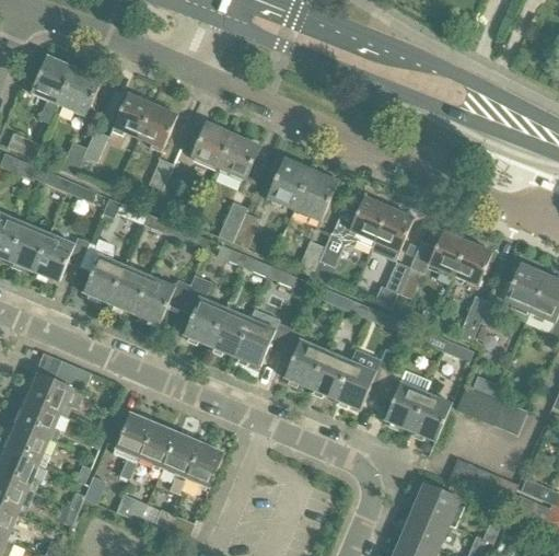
[(28,92),(46,100),(38,118),(49,123),(57,104),(55,103),(72,65),(45,53),(28,92)]
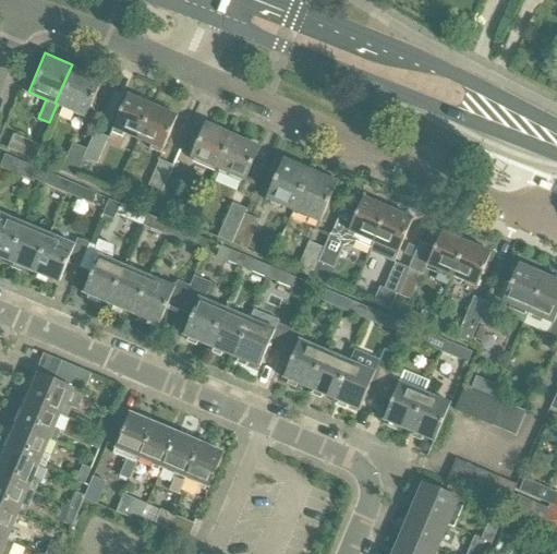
[(55,103),(57,104),(84,116),(100,76),(72,64),(55,103)]
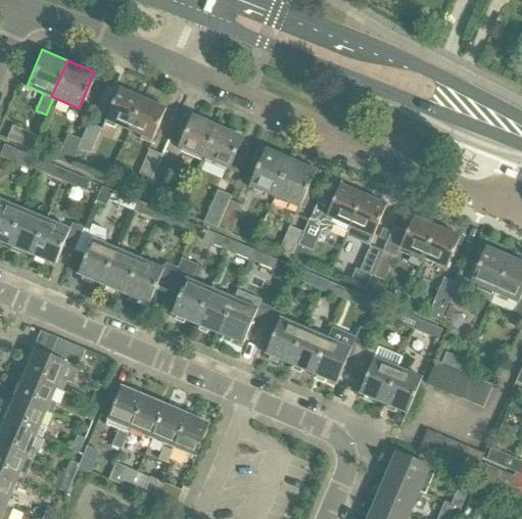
[(102,121),(113,125),(114,122),(128,128),(142,93),(129,87),(128,91),(117,86),(102,121)]
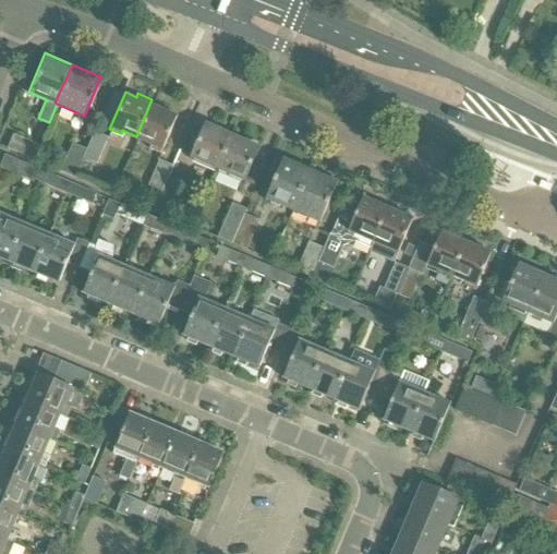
[(136,136),(149,142),(148,145),(159,151),(176,113),(164,108),(166,105),(152,99),(136,136)]
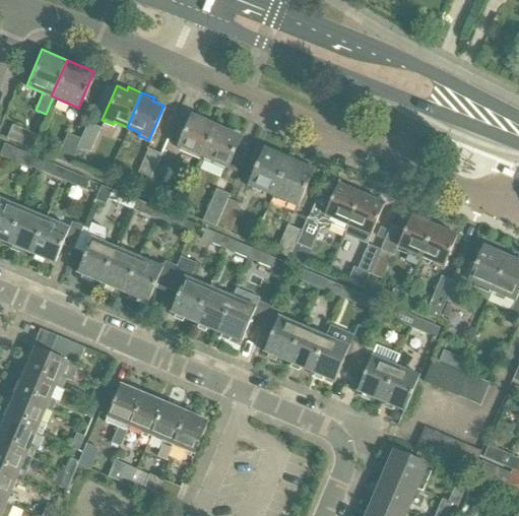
[(190,114),(177,142),(201,153),(214,124),(190,114)]
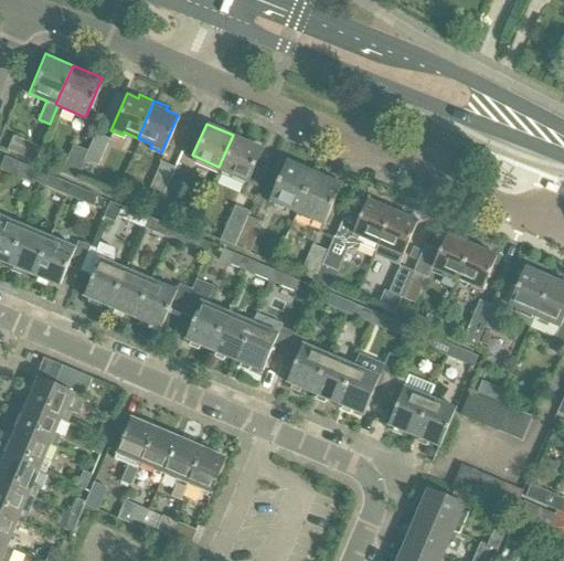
[(94,129),(85,148),(82,157),(94,162),(107,136),(94,129)]
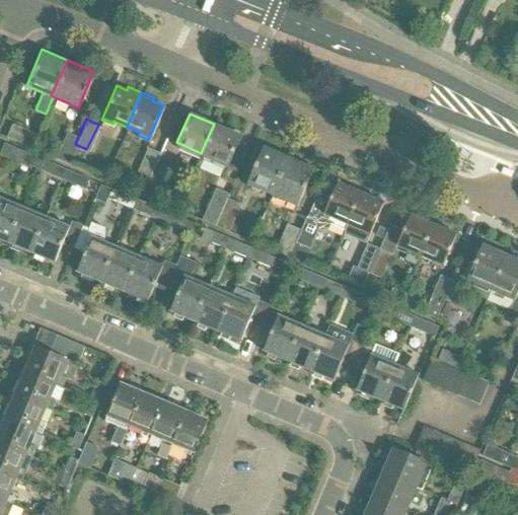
[(5,135),(30,146),(37,133),(11,122),(5,135)]
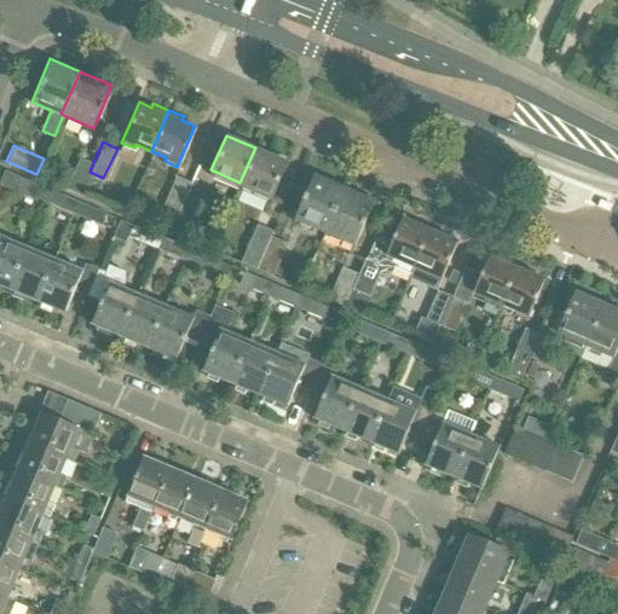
[(270,196),(284,161),(255,148),(240,183),(270,196)]
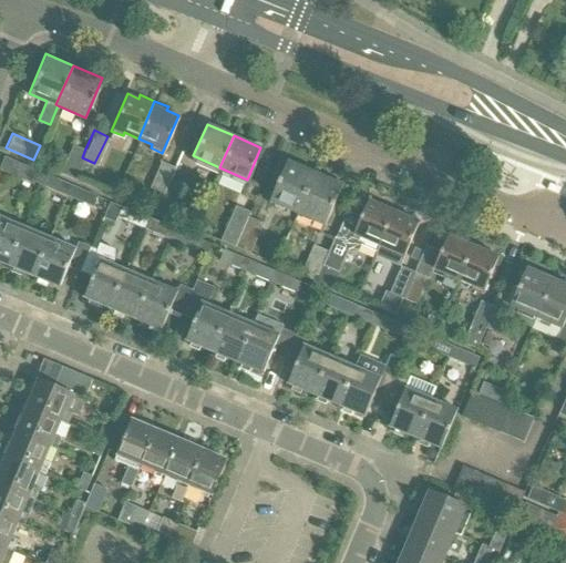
[(85,149),(72,142),(59,171),(73,177),(82,157),(85,149)]
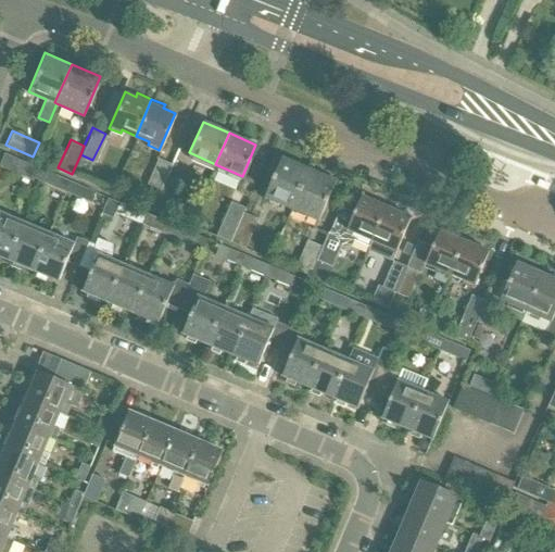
[(0,164),(33,178),(34,176),(38,178),(43,167),(3,151),(0,159),(0,164)]
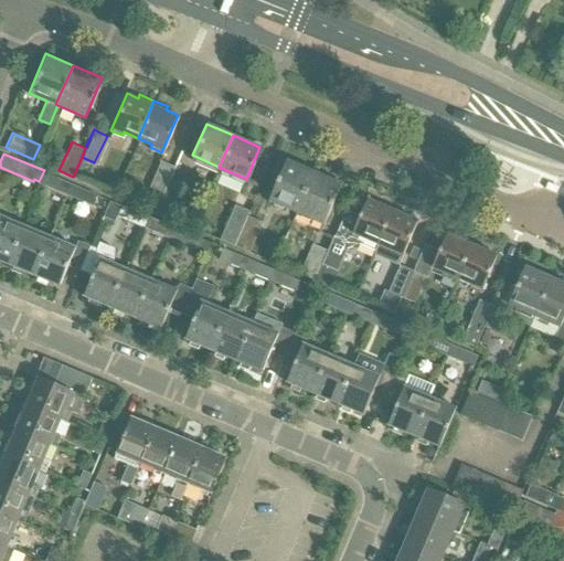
[(172,163),(160,158),(148,186),(160,191),(168,175),(172,163)]
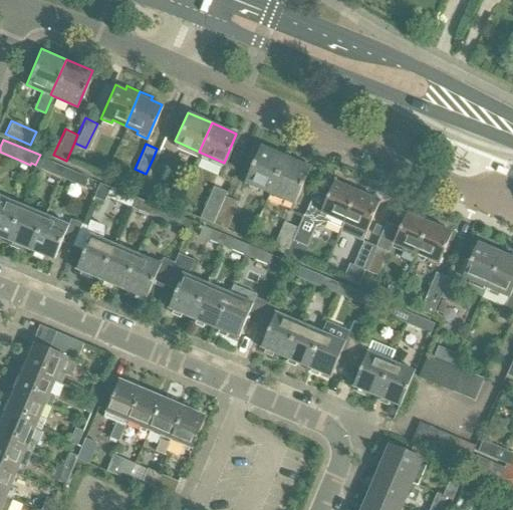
[(259,144),(243,180),(267,191),(283,154),(259,144)]
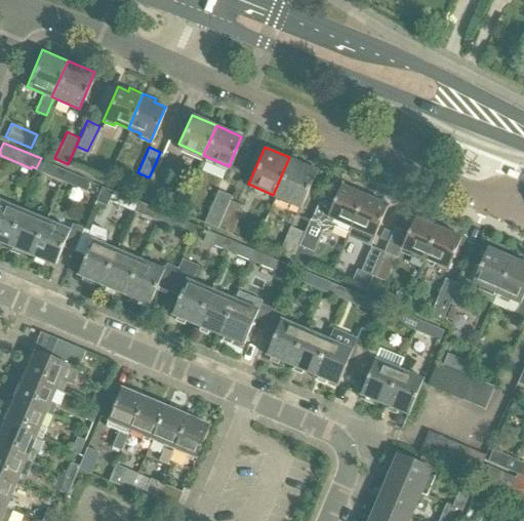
[(299,206),(316,168),(289,157),(273,195),(299,206)]
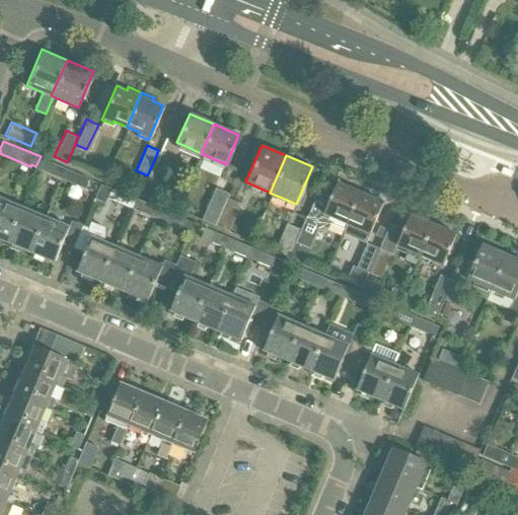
[(41,156),(35,166),(59,176),(63,166),(41,156)]
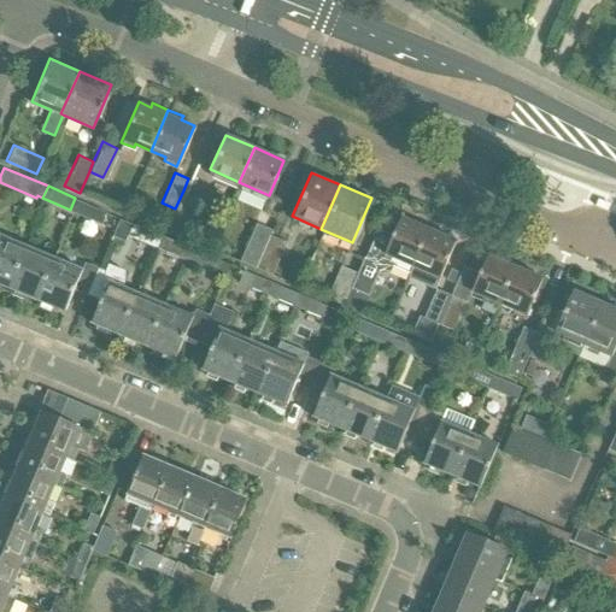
[(183,190),(175,209),(166,229),(183,235),(199,198),(183,190)]
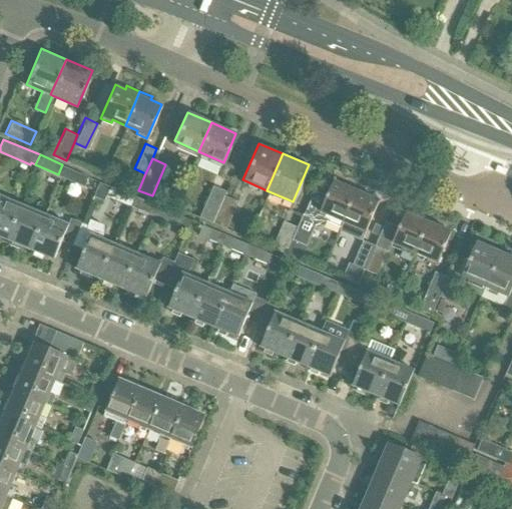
[(62,164),(58,174),(85,185),(89,175),(62,164)]
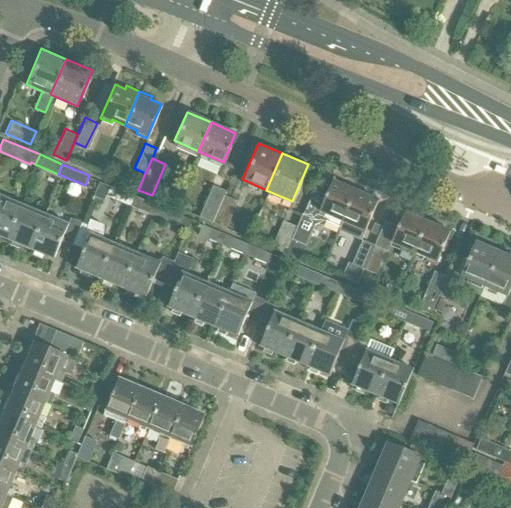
[(302,212),(291,237),(305,243),(313,223),(325,218),(339,225),(341,219),(355,185),(344,180),(342,183),(332,179),(326,193),(313,188),(303,212),(302,212)]
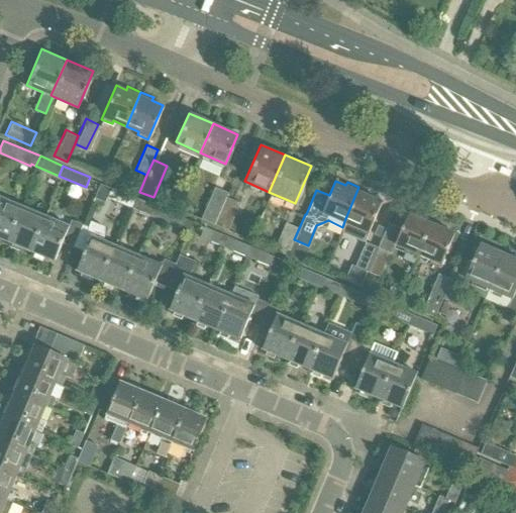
[(227,192),(213,185),(199,217),(213,223),(225,195),(227,192)]
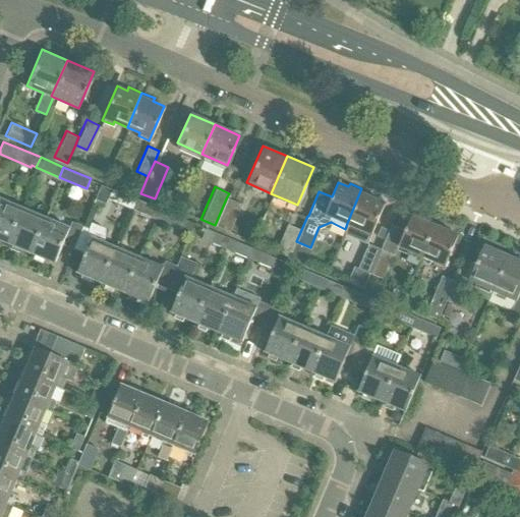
[(130,208),(134,197),(111,187),(107,197),(130,208)]
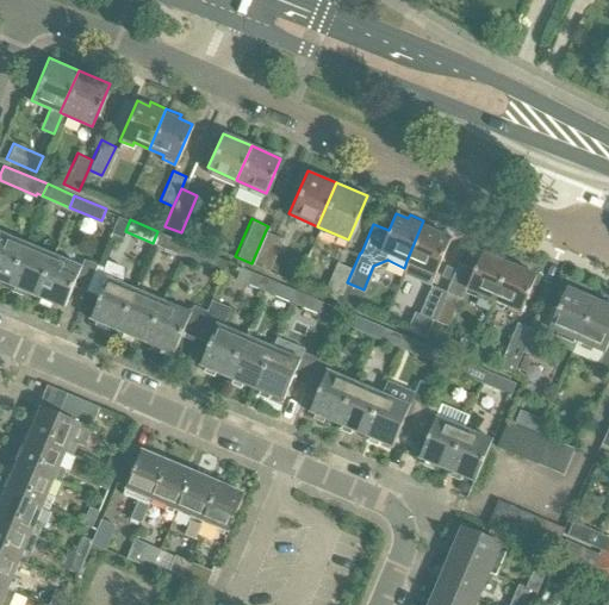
[(404,268),(403,270),(428,281),(449,236),(437,231),(439,228),(423,220),(406,261),(404,268)]
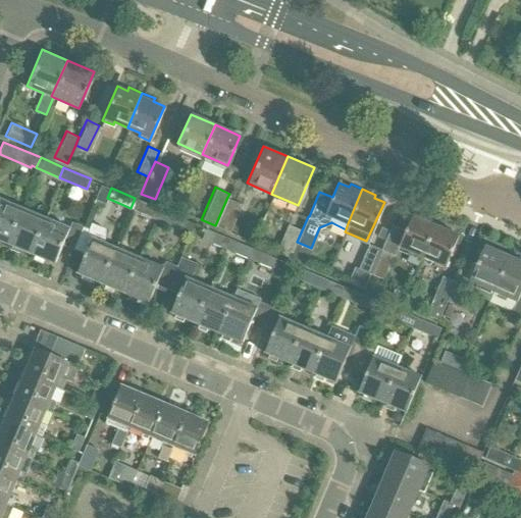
[(0,239),(5,242),(20,205),(0,196),(0,239)]
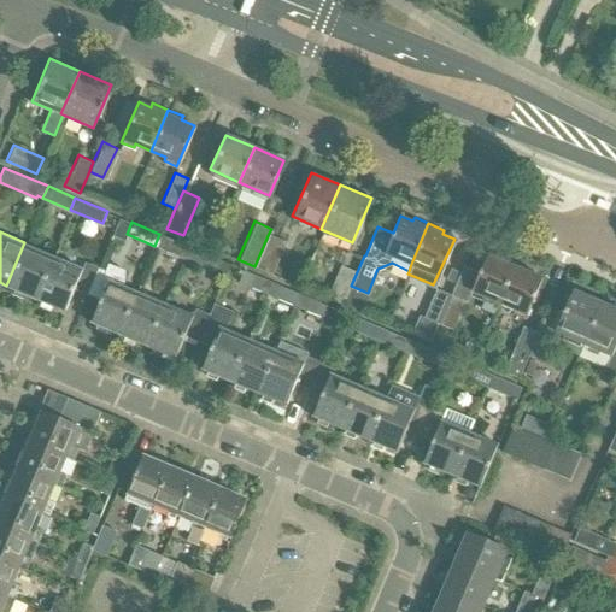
[(281,239),(269,233),(254,266),(267,271),(281,239)]
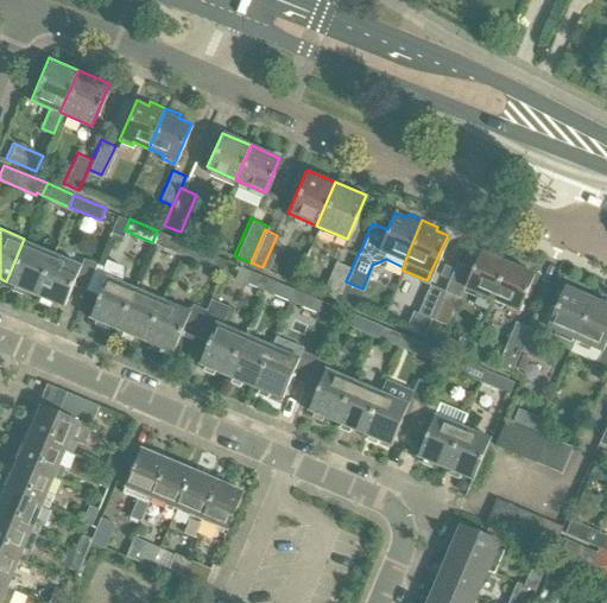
[(157,230),(152,242),(178,253),(183,241),(157,230)]
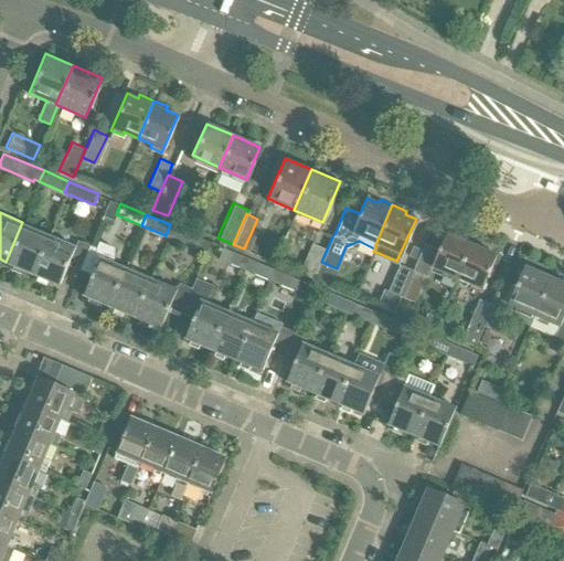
[(22,222),(6,262),(31,273),(48,233),(22,222)]
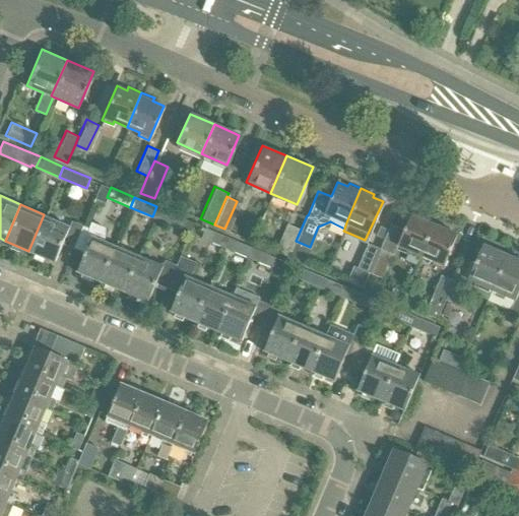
[(156,206),(152,216),(190,232),(195,221),(156,206)]
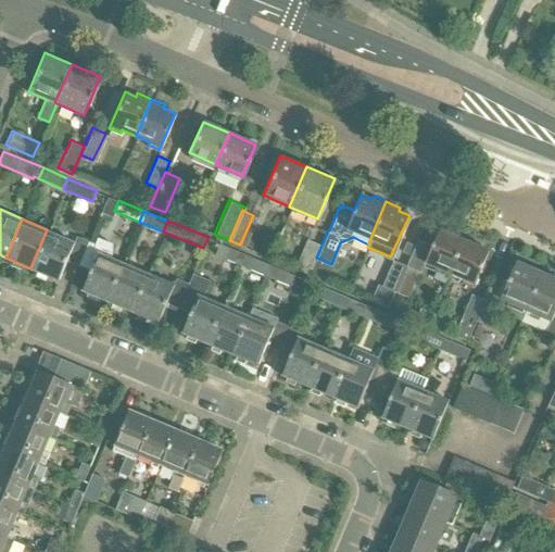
[(423,265),(434,270),(436,266),(450,273),(466,235),(451,228),(450,231),(439,227),(423,265)]
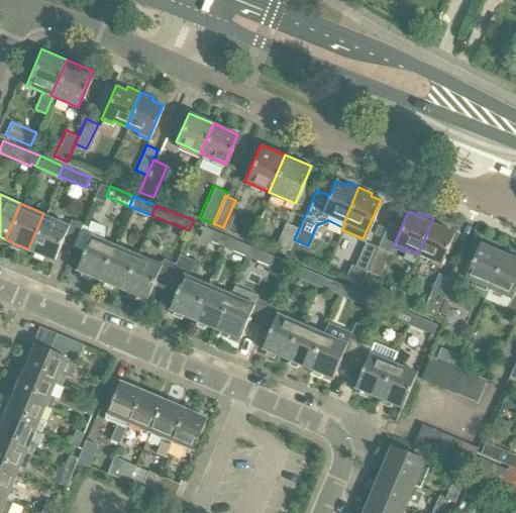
[(43,213),(28,249),(53,260),(61,240),(72,244),(81,223),(70,218),(67,223),(43,213)]
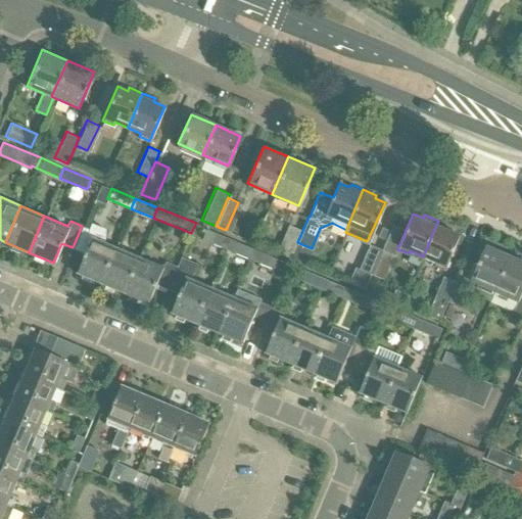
[(423,256),(435,262),(433,265),(444,269),(445,267),(460,234),(448,229),(449,227),(438,221),(423,256)]
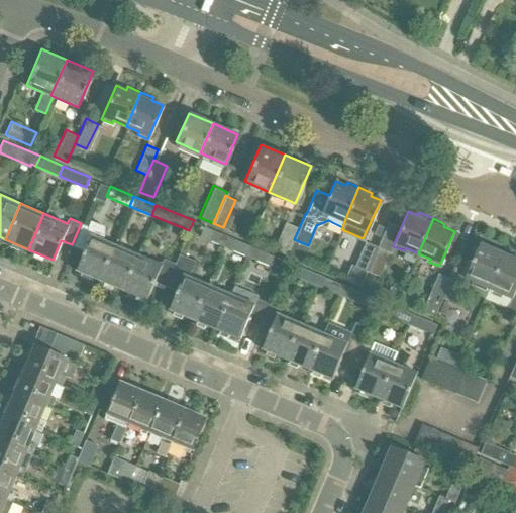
[(81,223),(72,244),(83,249),(75,269),(98,279),(113,242),(103,238),(105,225),(90,219),(88,225),(81,223)]
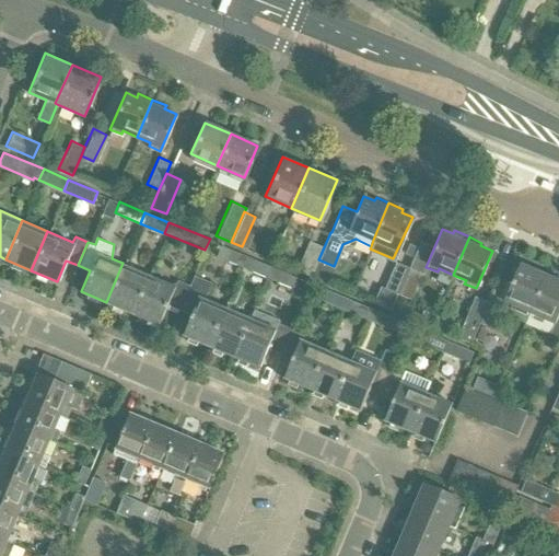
[(309,239),(297,269),(311,275),(324,245),(309,239)]
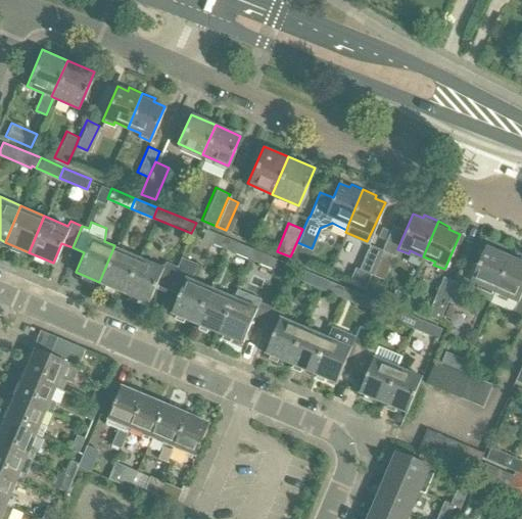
[(226,248),(230,238),(206,228),(202,238),(226,248)]
